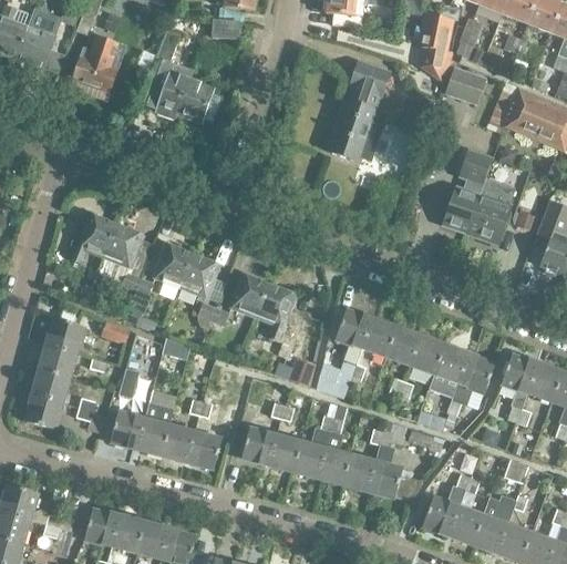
[(0,0),(0,52),(14,59),(27,27),(31,14),(32,14),(34,10),(34,9),(11,0),(0,0)]
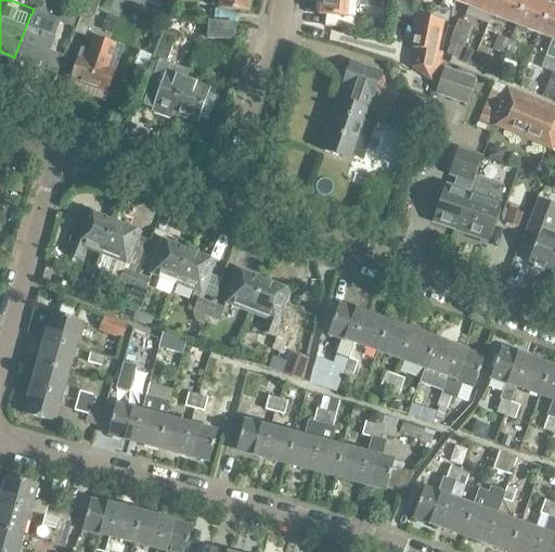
[(86,0),(84,4),(74,29),(87,35),(100,0),(86,0)]
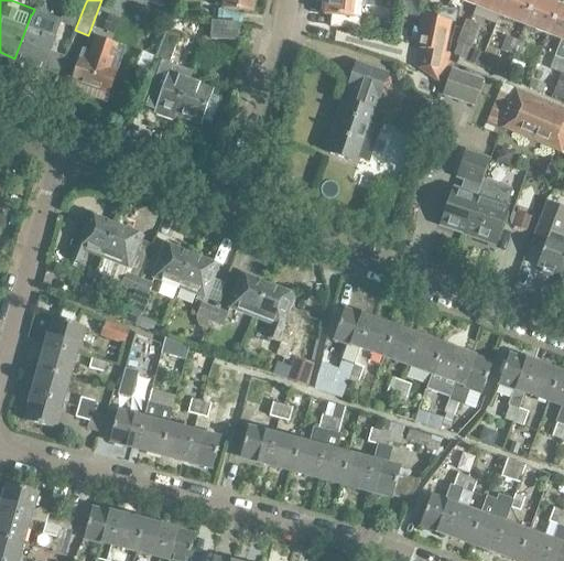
[(250,10),(251,0),(223,0),(223,8),(250,10)]
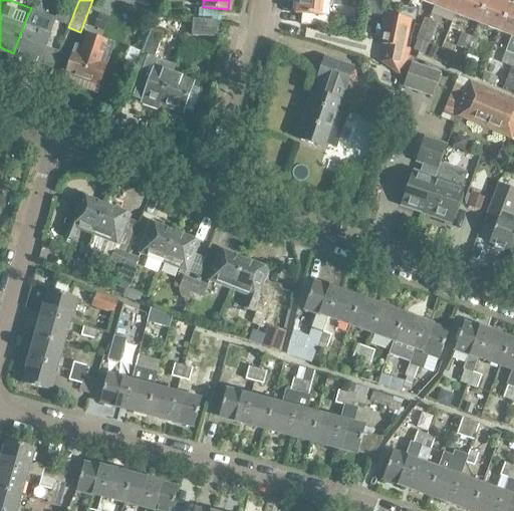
[(294,0),(293,11),(302,12),(301,22),(327,25),(329,3),(337,5),(337,0),(294,0)]
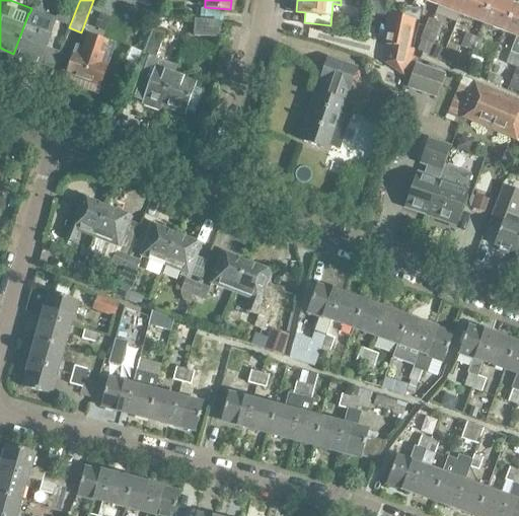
[(437,0),(436,3),(458,11),(462,0),(437,0)]
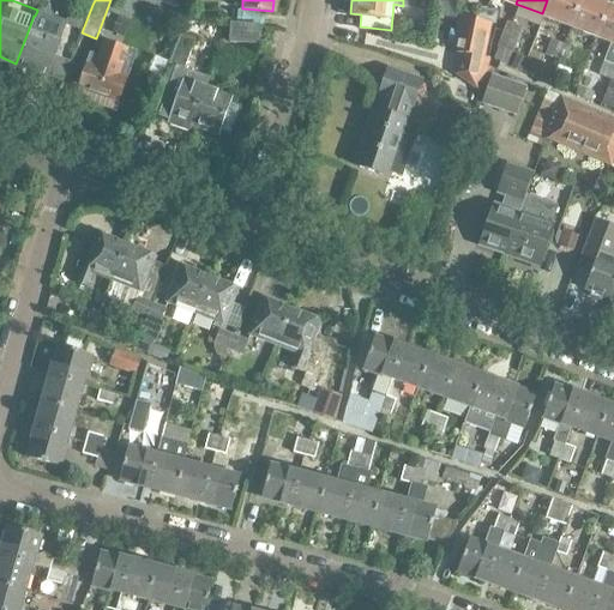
[(547,0),(542,13),(569,24),(578,0),(547,0)]
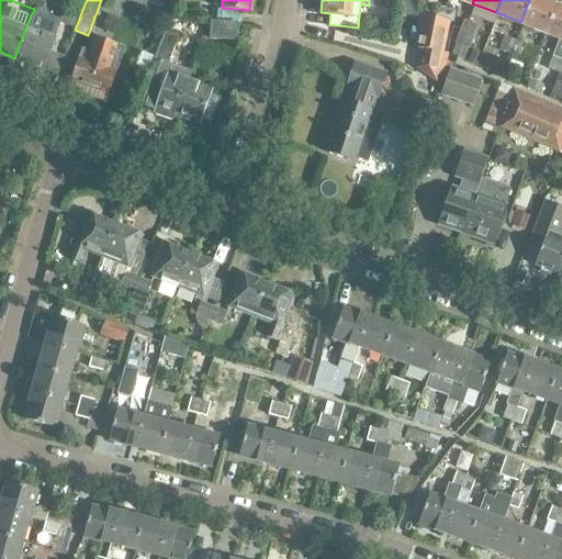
[(529,0),(520,22),(544,32),(555,4),(544,0),(529,0)]
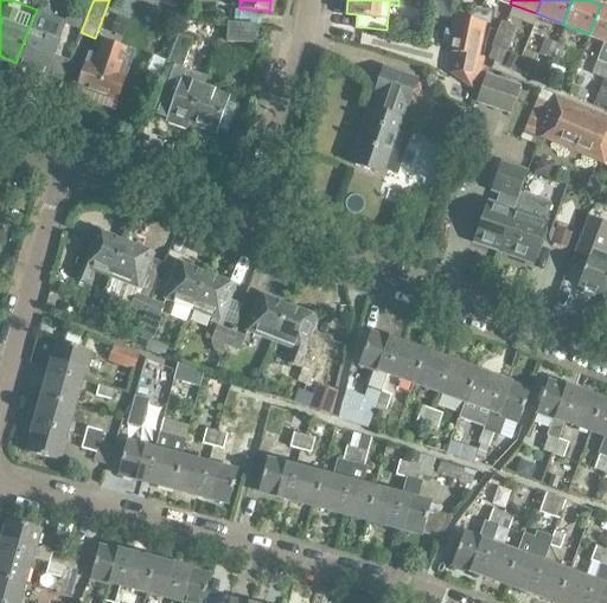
[(64,20),(64,21),(64,23),(81,27),(87,11),(74,5),(71,12),(68,11),(64,20)]
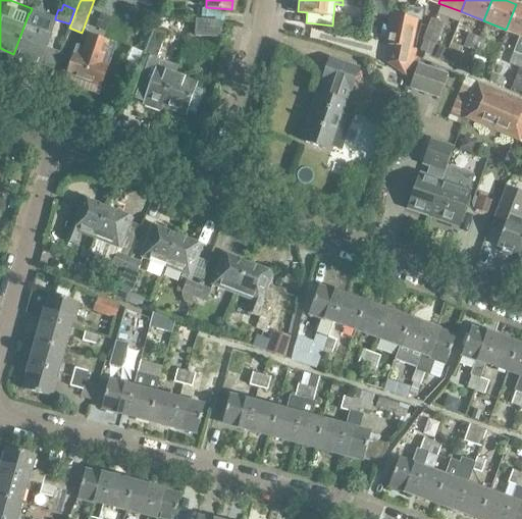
[(390,63),(411,78),(417,48),(413,46),(419,18),(421,18),(423,7),(407,4),(405,15),(395,12),(394,17),(389,16),(388,23),(392,26),(388,43),(394,44),(390,63)]
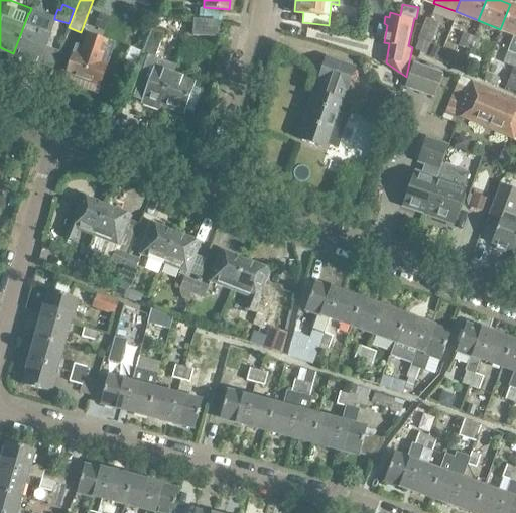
[(515,6),(510,4),(500,29),(513,34),(502,60),(512,65),(515,53),(515,6)]
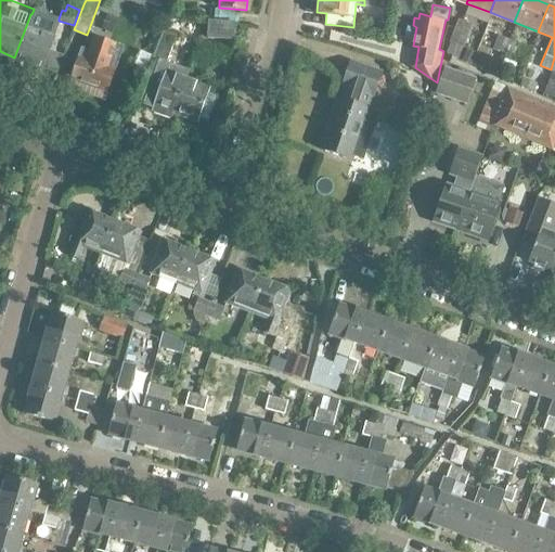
[(26,26),(14,58),(41,67),(44,59),(57,64),(67,37),(54,33),(59,21),(59,20),(59,18),(34,10),(31,14),(30,14),(26,26)]
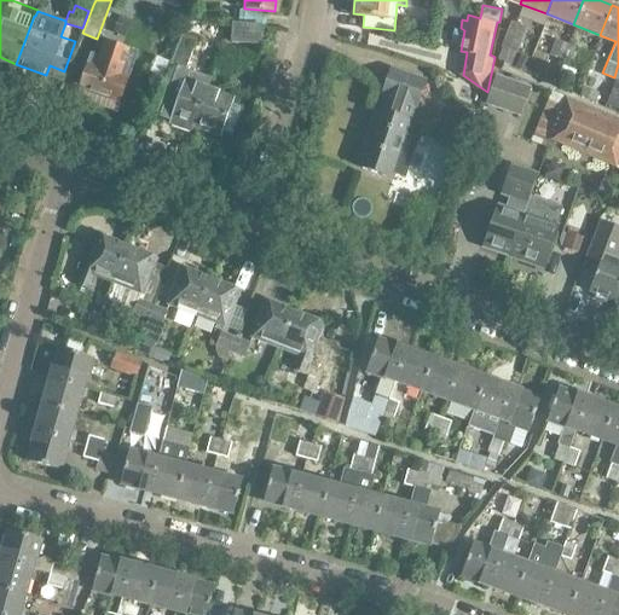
[(510,19),(505,33),(521,39),(527,25),(510,19)]
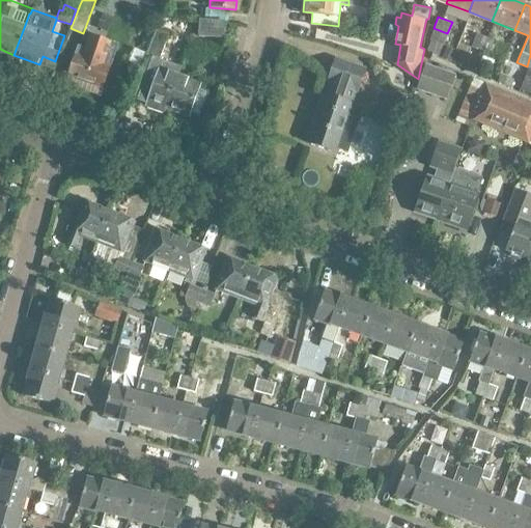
[(224,21),(199,19),(199,35),(223,36),(224,21)]
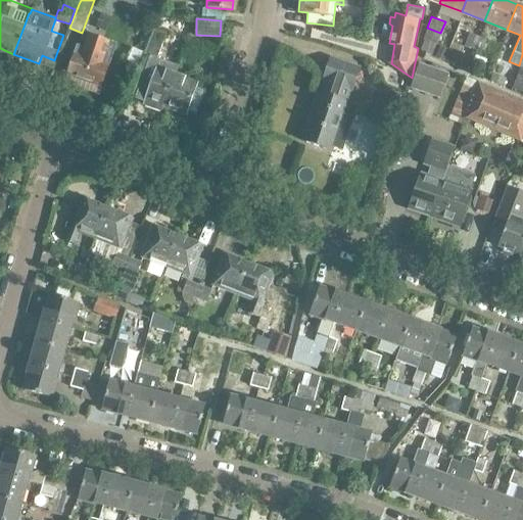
[(149,54),(135,96),(144,100),(143,102),(159,108),(161,104),(160,104),(168,85),(171,87),(174,77),(173,77),(174,72),(175,73),(179,64),(159,57),(157,56),(167,32),(164,31),(155,27),(154,27),(144,52),(149,54)]
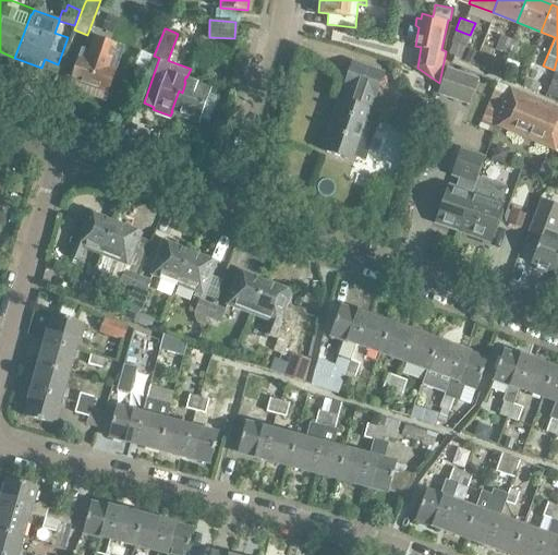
[(451,40),(452,41),(458,44),(464,46),(465,47),(470,35),(456,29),(451,40)]
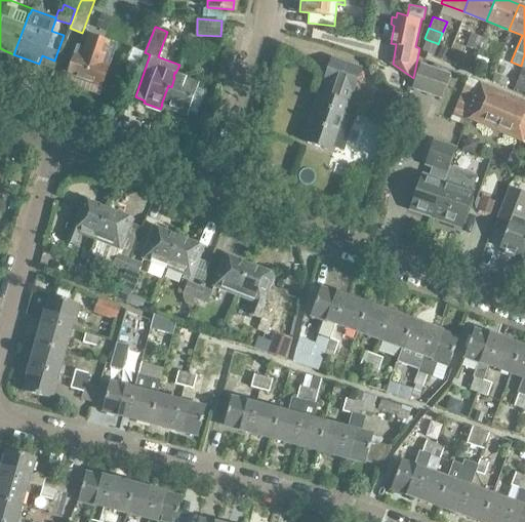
[(482,35),(471,31),(466,45),(477,49),(482,35)]
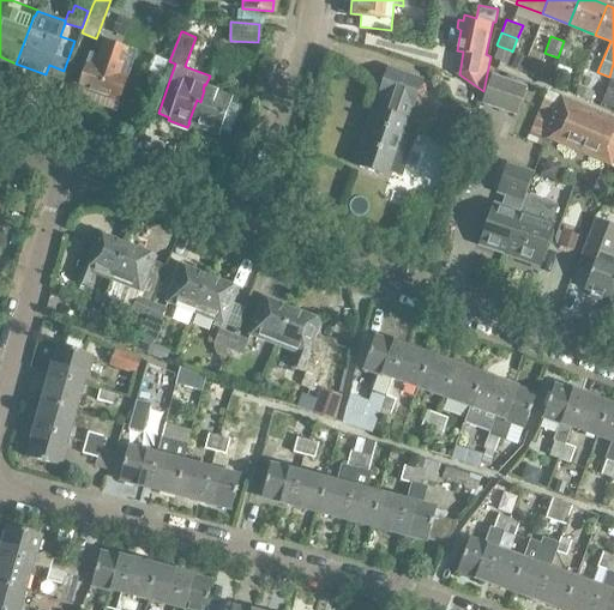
[(86,60),(77,86),(119,101),(127,73),(128,73),(137,49),(128,47),(130,47),(102,37),(97,53),(90,50),(86,61),(86,60)]
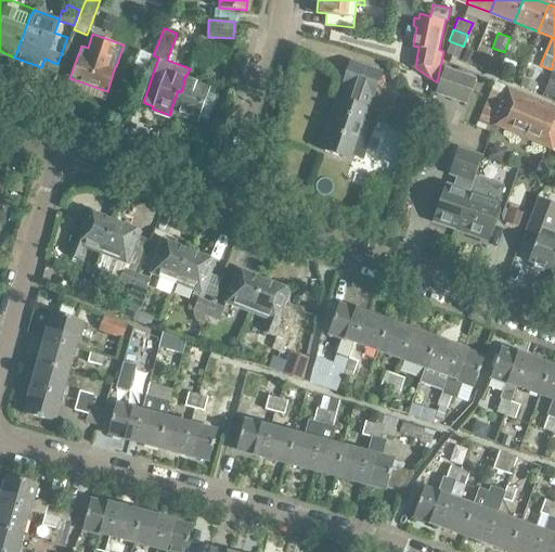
[(521,42),(510,37),(504,52),(516,56),(521,42)]
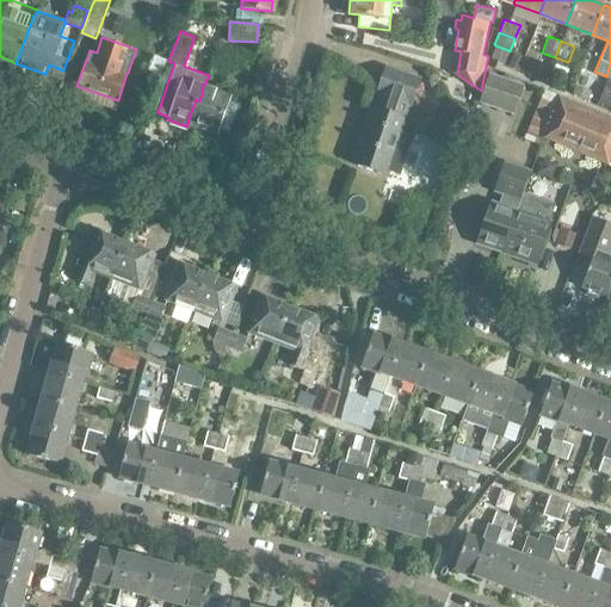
[(491,56),(498,59),(501,48),(495,45),(491,56)]
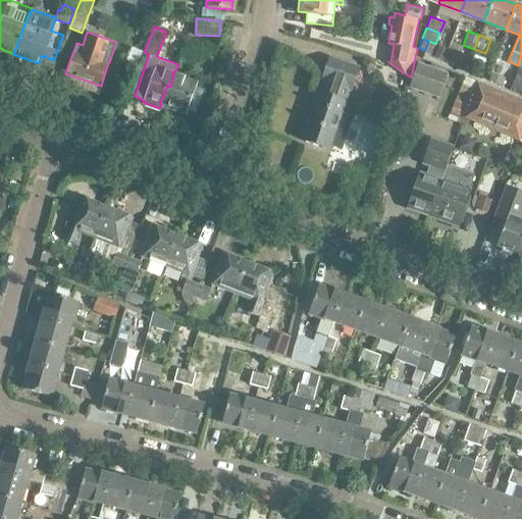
[(430,54),(434,43),(428,41),(425,50),(424,52),(430,54)]
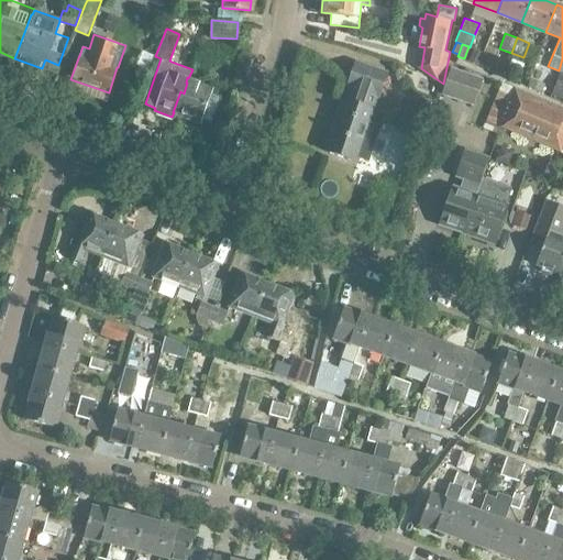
[(216,57),(200,53),(197,61),(212,66),(216,57)]
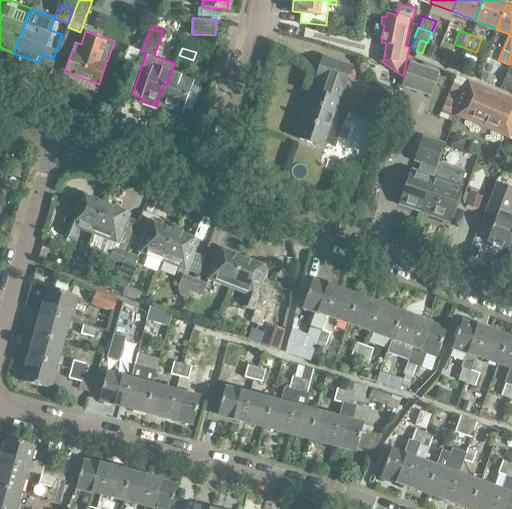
[(311,89),(295,136),(323,145),(325,142),(334,145),(349,102),(337,98),(341,86),(343,87),(351,64),(322,55),(315,77),(317,78),(313,89),(311,89)]
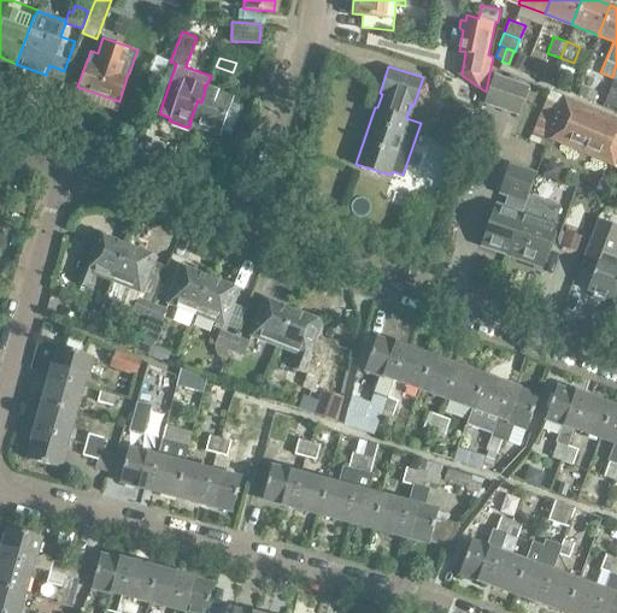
[(493,72),(483,102),(519,115),(529,84),(493,72)]
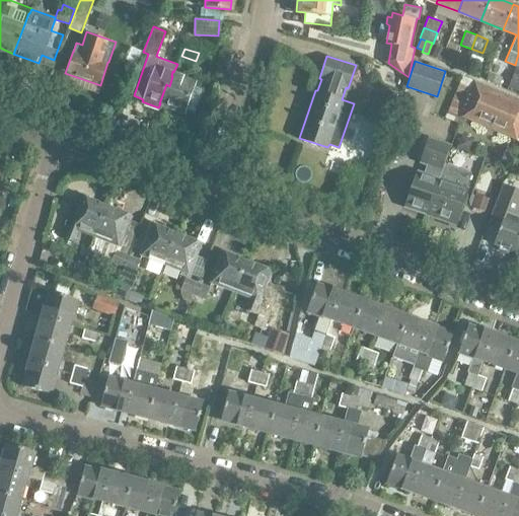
[(518,90),(518,68),(515,66),(508,86),(518,90)]
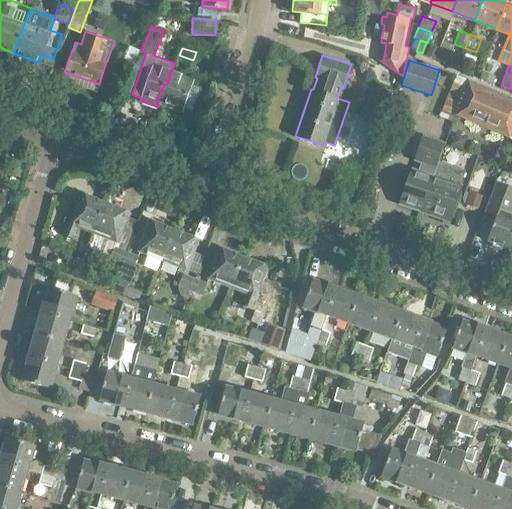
[(164,83),(157,102),(158,102),(181,110),(182,107),(191,110),(200,87),(190,84),(192,78),(171,71),(170,70),(169,75),(170,75),(167,85),(164,83)]
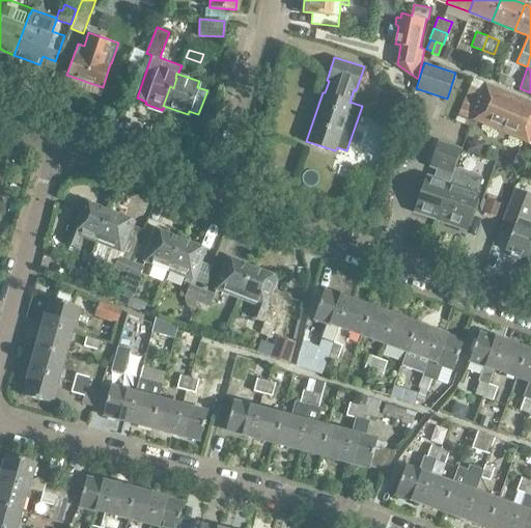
[(500,73),(497,80),(511,86),(513,78),(500,73)]
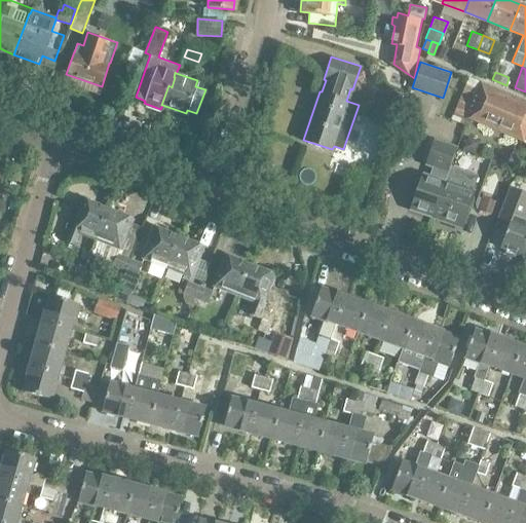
[(525,99),(481,80),(481,81),(465,115),(525,140),(525,99)]
